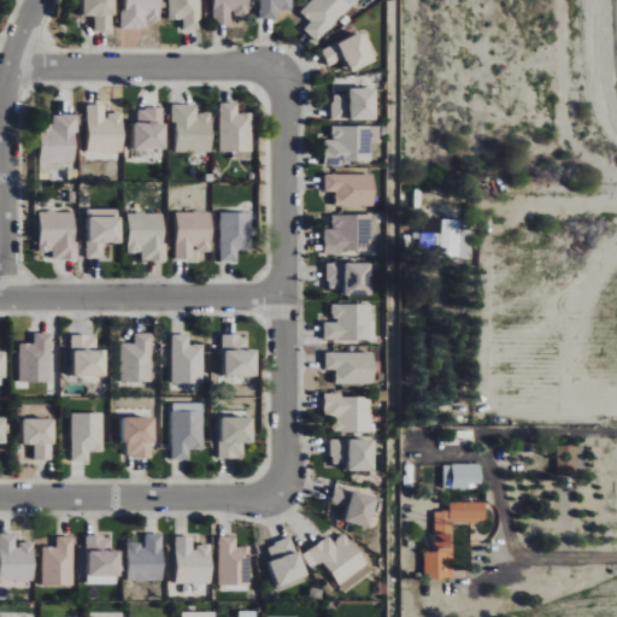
[(113,0),(83,0),(83,17),(95,17),(95,31),(115,30),(113,0)]
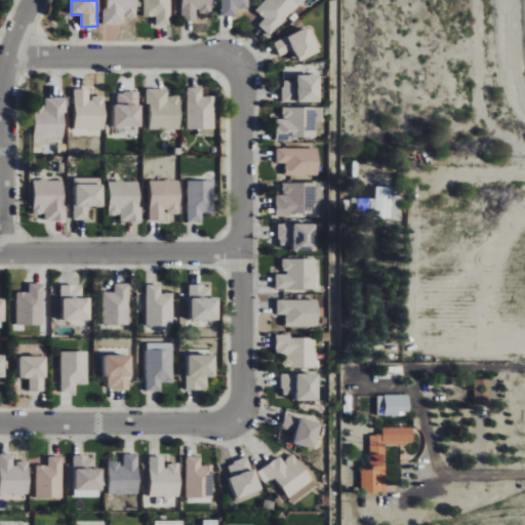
[(106,0),(106,10),(103,10),(103,24),(124,25),(124,17),(136,17),(136,0),(106,0)]
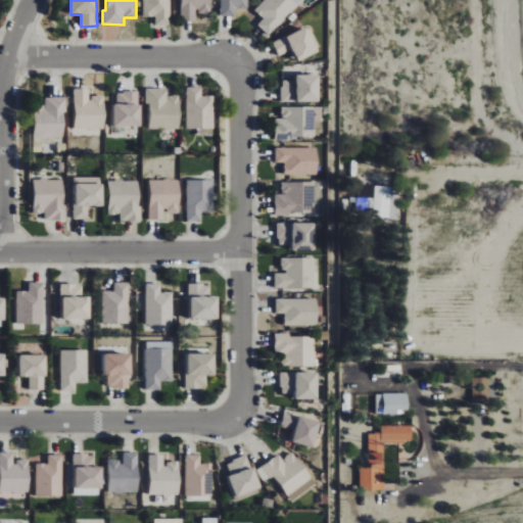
[(170,0),(142,0),(143,16),(155,16),(155,26),(170,26),(170,0)]
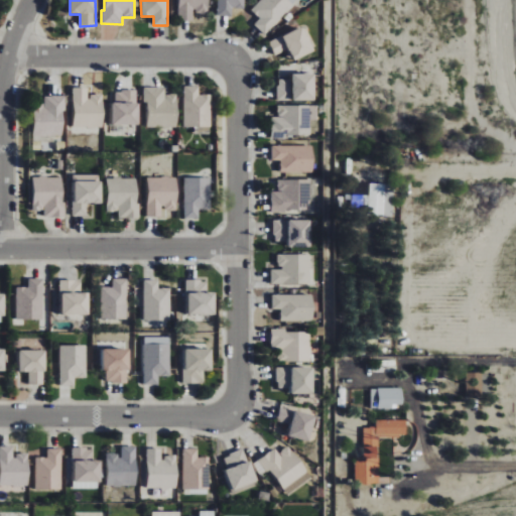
[(177,0),(178,21),(194,20),(194,15),(210,14),(209,0),(177,0)]
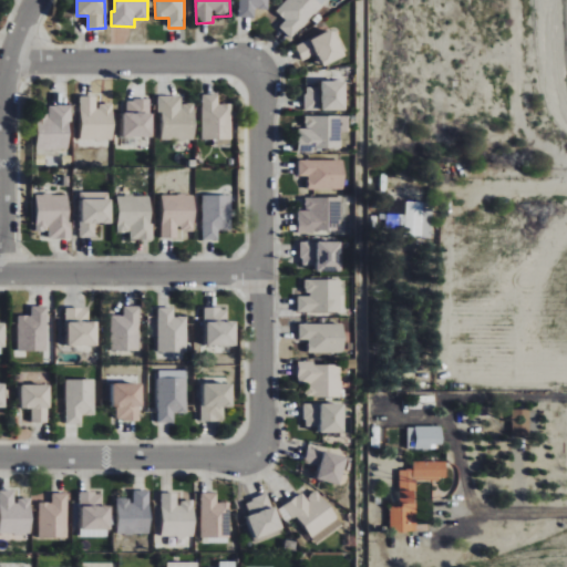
[(239,0),(239,18),(256,19),(256,9),(269,10),(269,0),(239,0)]
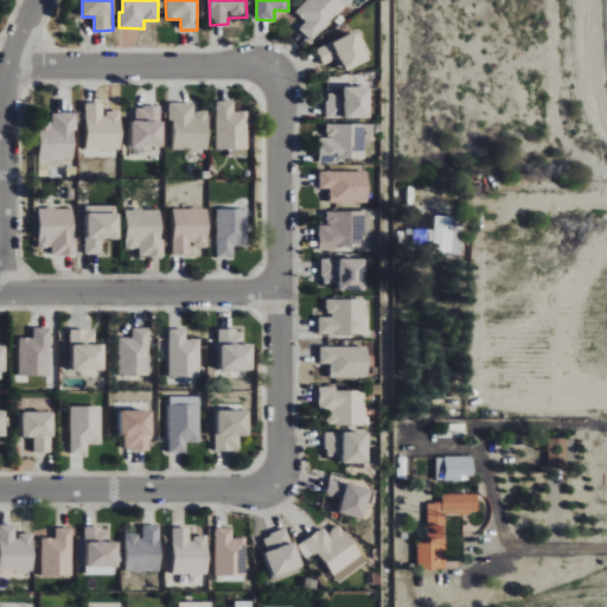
[(306,21),(299,30),(312,42),(351,0),(307,0),(296,13),(306,21)]
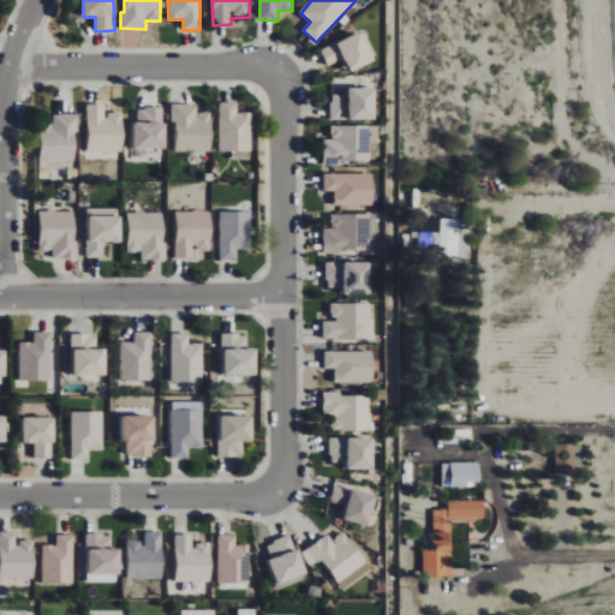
[(375,61),(363,33),(321,49),(328,66),(345,59),(350,72),(375,61)]
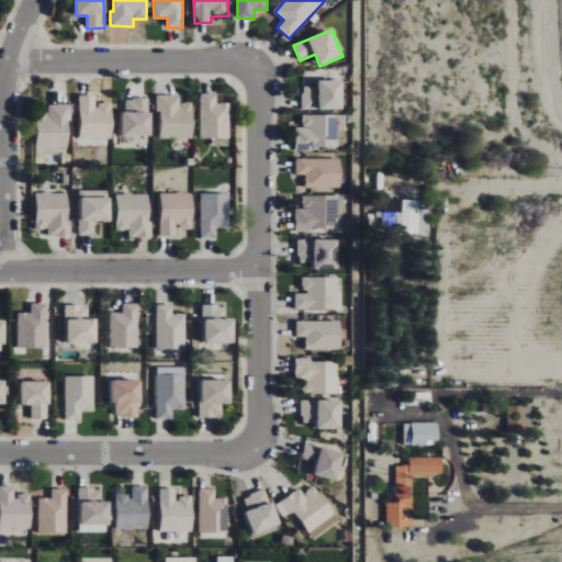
[(343,81),(317,81),(317,87),(302,87),(302,110),(343,110),(343,81)]
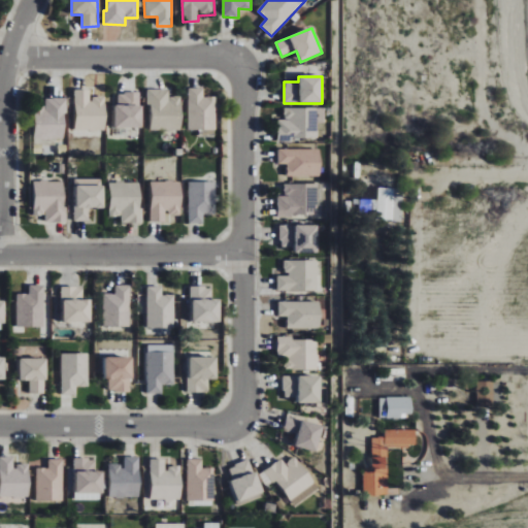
[(216,130),(215,97),(203,97),(203,88),(188,89),(189,131),(216,130)]
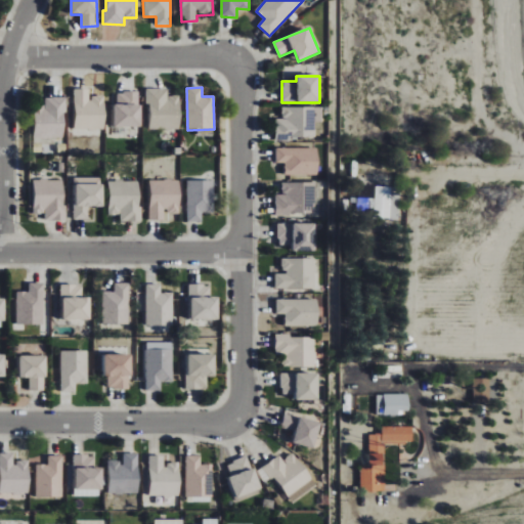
[(104,131),(105,96),(90,95),(90,90),(76,89),(75,130),(104,131)]
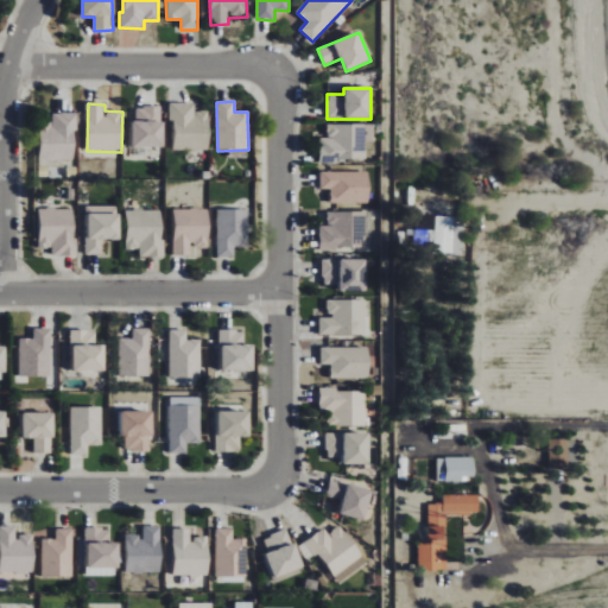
[(209,113),(195,112),(195,103),(170,103),(169,121),(175,121),(173,150),(209,151),(209,113)]
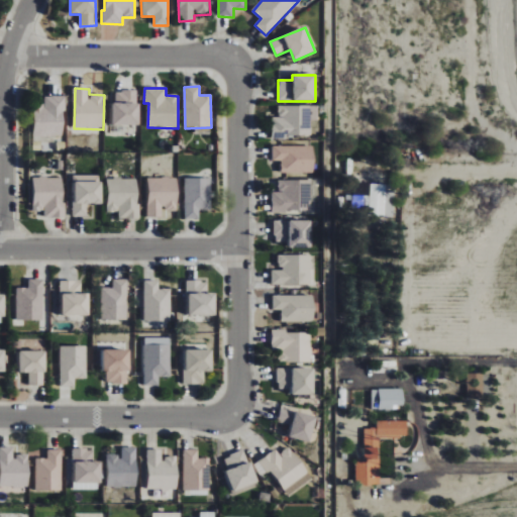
[(113,126),(138,126),(138,91),(114,91),(113,126)]
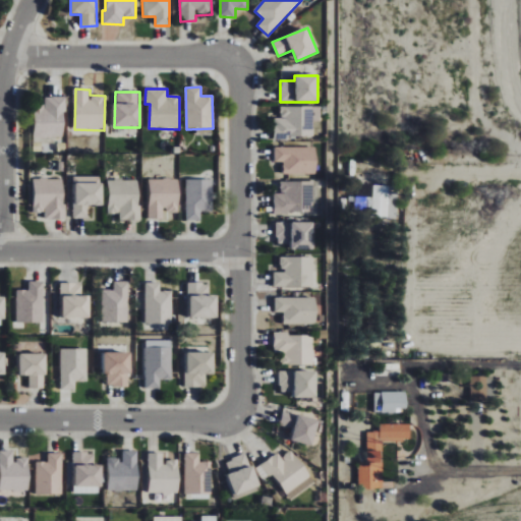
[(45,98),(45,109),(35,109),(35,138),(66,137),(65,97),(45,98)]
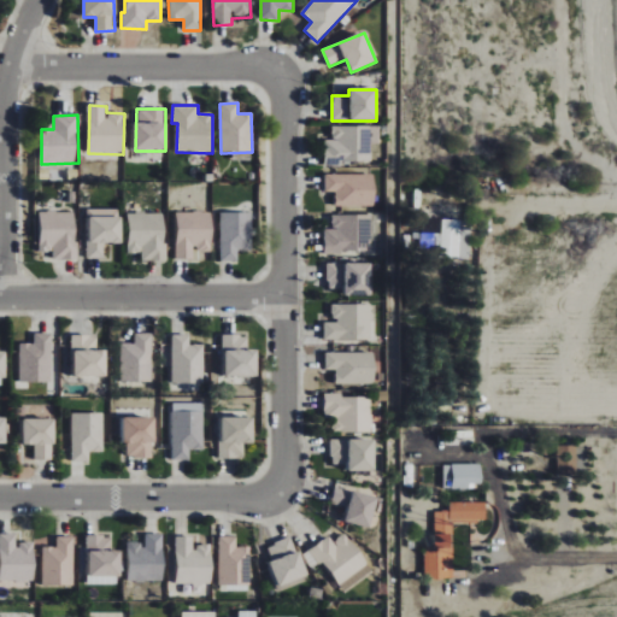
[(370,164),(371,127),(331,127),(331,141),(324,140),(324,164),(370,164)]
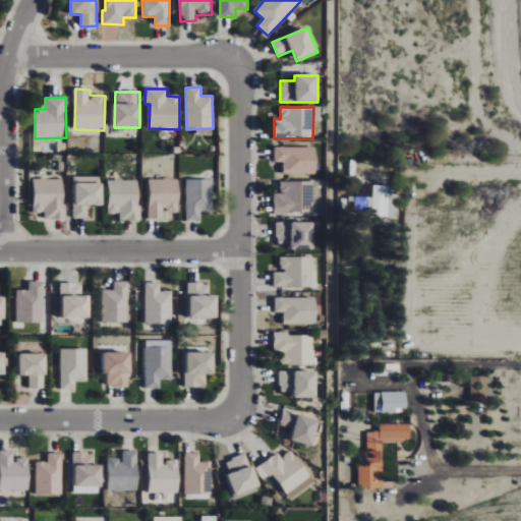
[(315,147),(274,148),(274,162),(284,162),(284,175),(316,174),(315,147)]
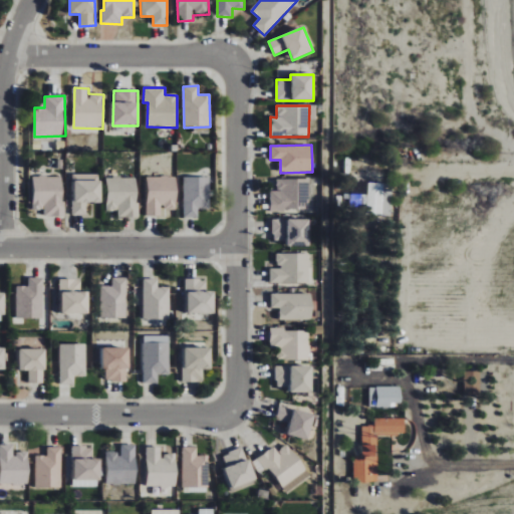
[(100,174),(72,175),(73,216),(87,215),(87,204),(101,203),(100,174)]
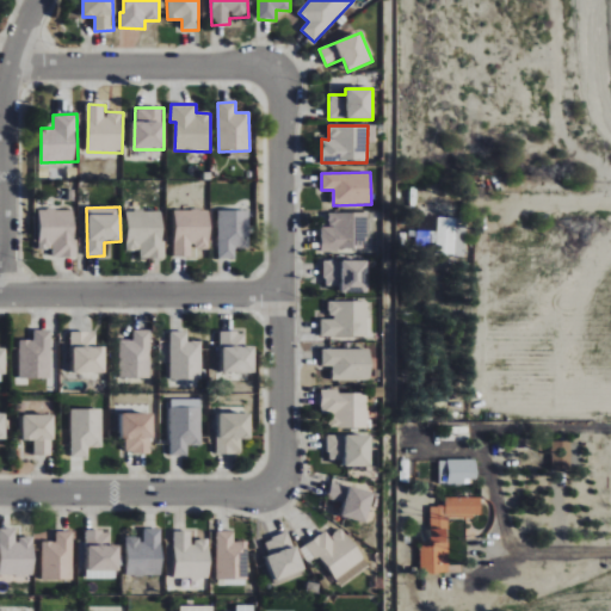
[(76,210),(39,210),(38,250),(53,250),(53,257),(75,258),(76,210)]
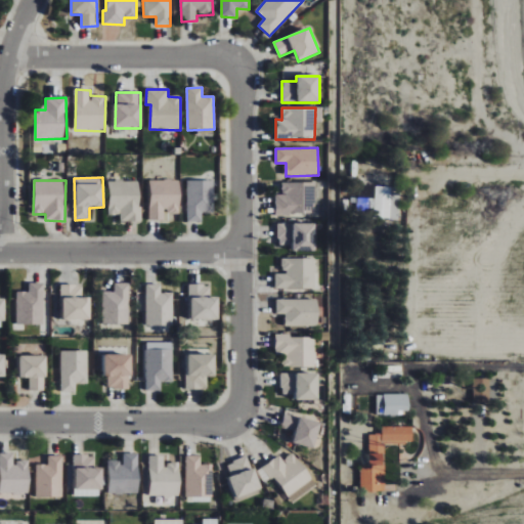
[(149,220),(179,221),(180,181),(150,180),(149,220)]
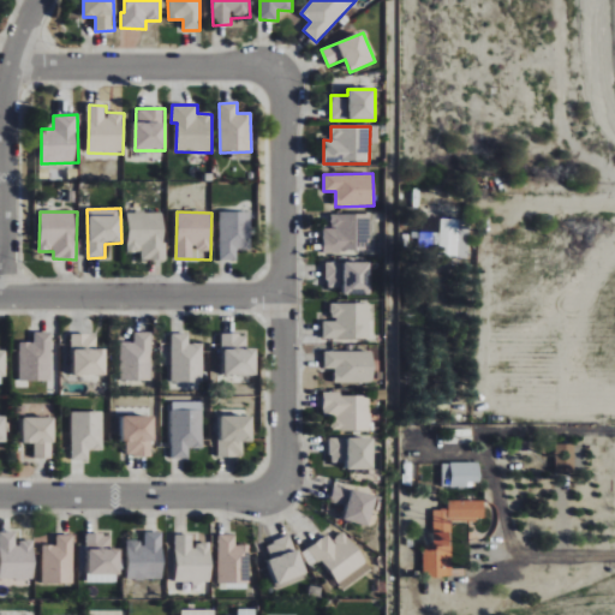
[(166,213),(129,213),(127,252),(141,252),(141,260),(165,261),(166,213)]
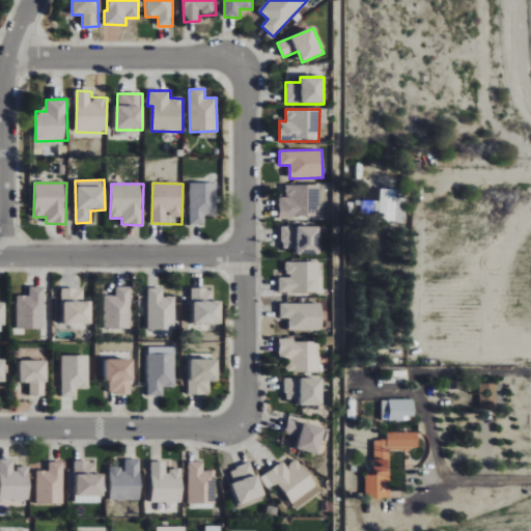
[(216,184),(189,184),(190,225),(205,225),(204,216),(217,215),(216,184)]
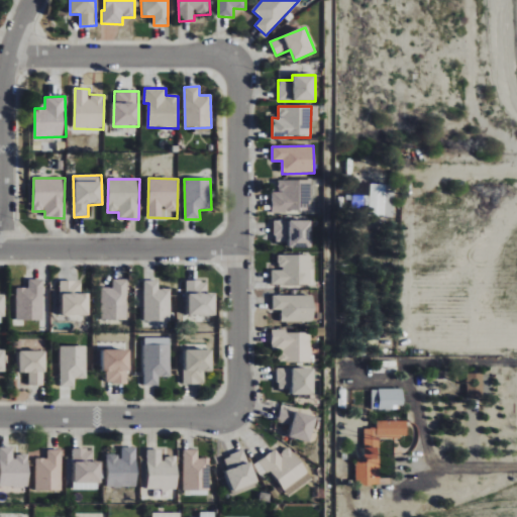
[(272,192),(272,211),(307,212),(308,181),(278,180),(278,192),(272,192)]
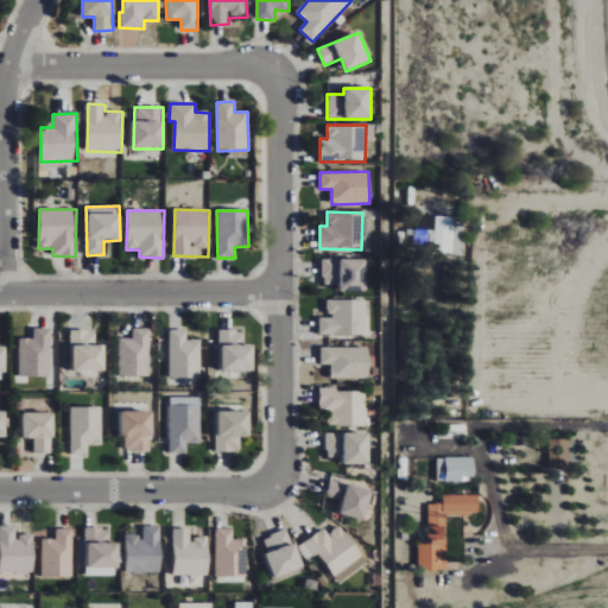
[(450,216),(451,254),(432,254),(432,242),(424,242),(424,230),(432,230),(432,216),(450,216)]
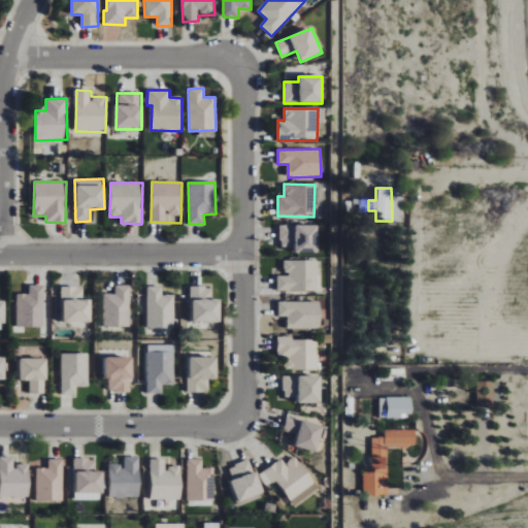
[(308,225),(276,225),(276,246),(287,246),(287,252),(308,252),(308,225)]
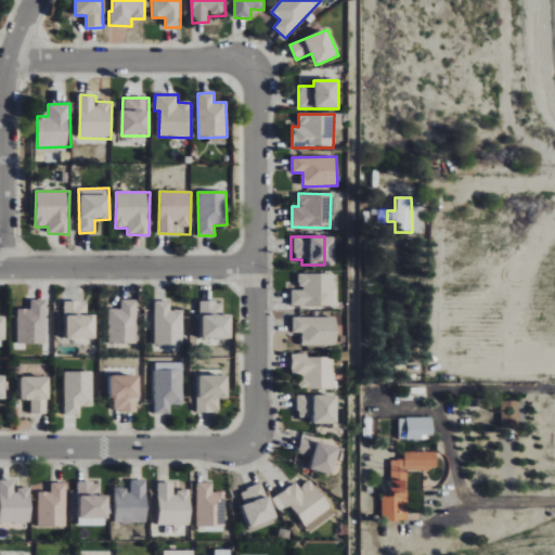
[(287,306),(331,305),(330,273),(294,274),(295,288),(287,288),(287,306)]
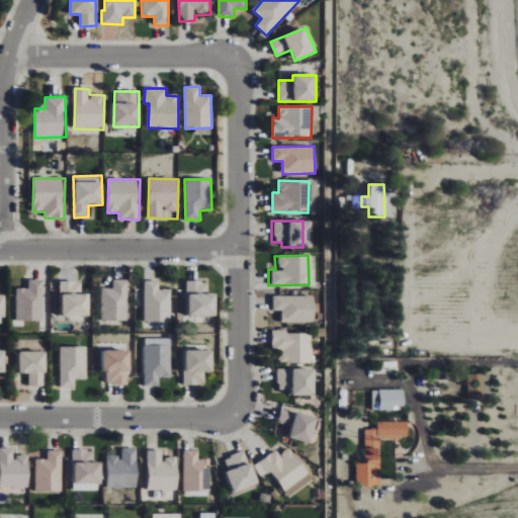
[(16,321),(44,320),(44,279),(28,280),(28,288),(16,288),(16,321)]
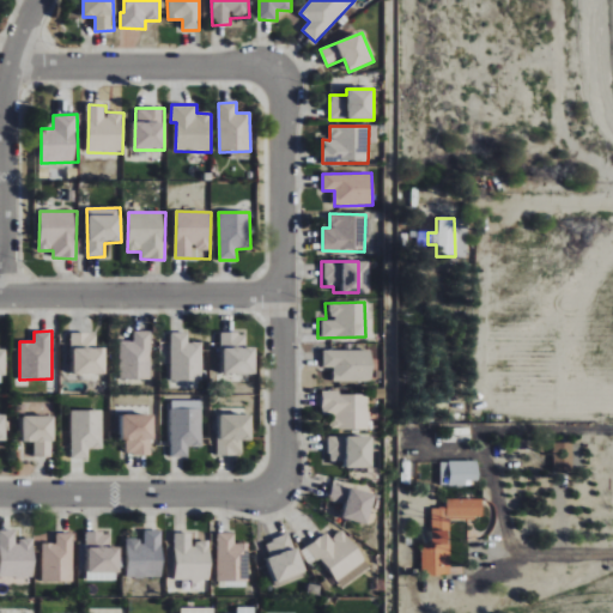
[(151,331),(134,331),(134,341),(120,341),(120,378),(151,378),(151,331)]
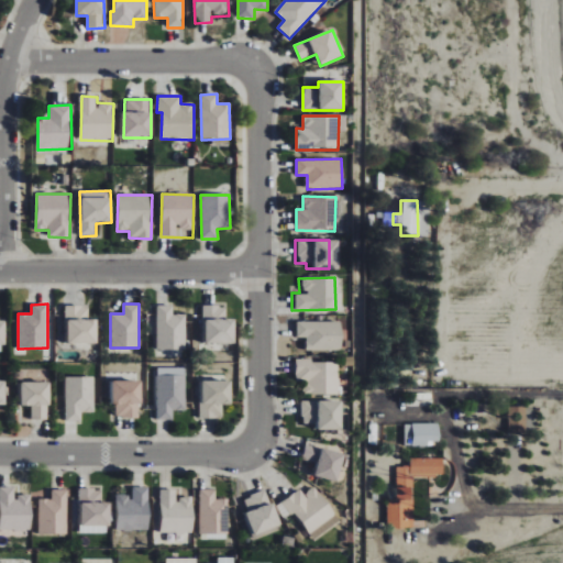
[(186,349),(185,315),(173,315),(173,305),(156,306),(157,349),(186,349)]
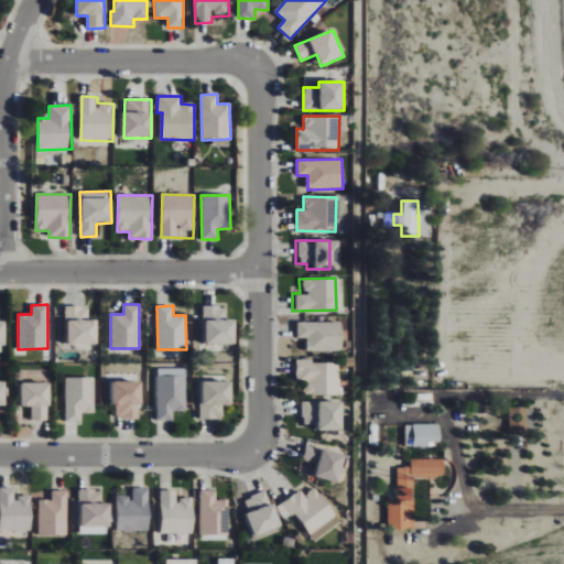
[(236,343),(235,318),(227,318),(227,305),(204,306),(205,344),(236,343)]
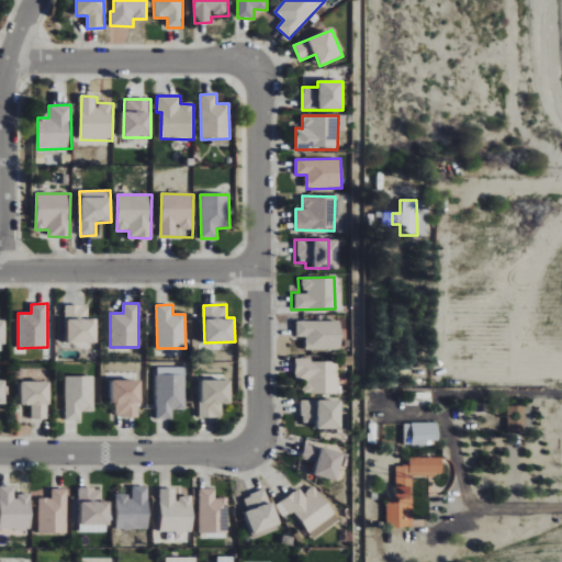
[(98,343),(98,317),(89,317),(89,305),(67,305),(67,343),(98,343)]
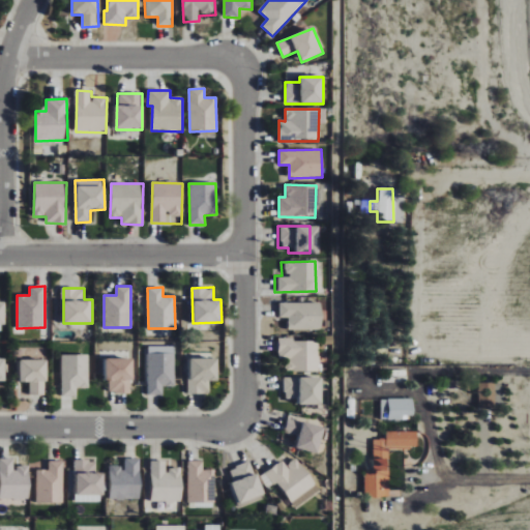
[(276,302),(276,317),(285,317),(285,330),(317,329),(317,302),(276,302)]
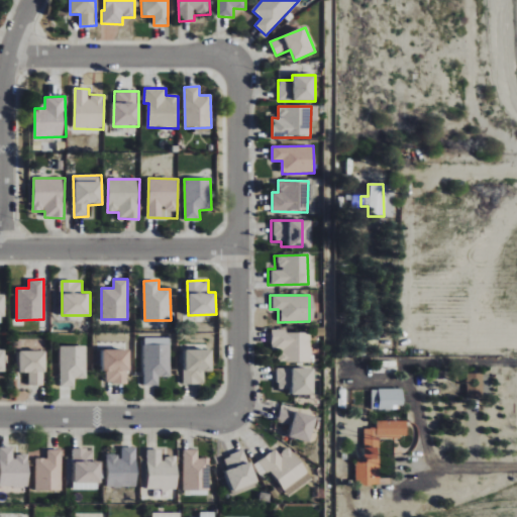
[(309,362),(308,331),(268,331),(269,350),(276,350),(276,363),(309,362)]
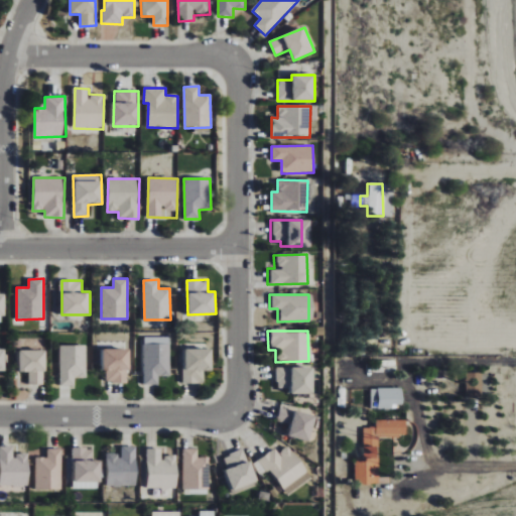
[(170,344),(144,344),(144,385),(158,385),(158,376),(170,376),(170,344)]
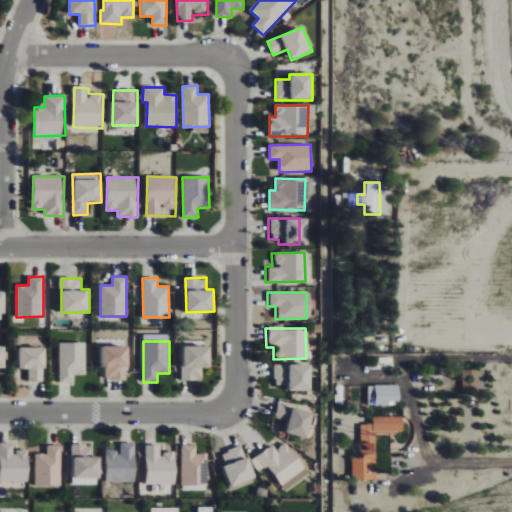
[(86,342),(59,342),(59,382),(74,382),(74,375),(86,374),(86,342)]
